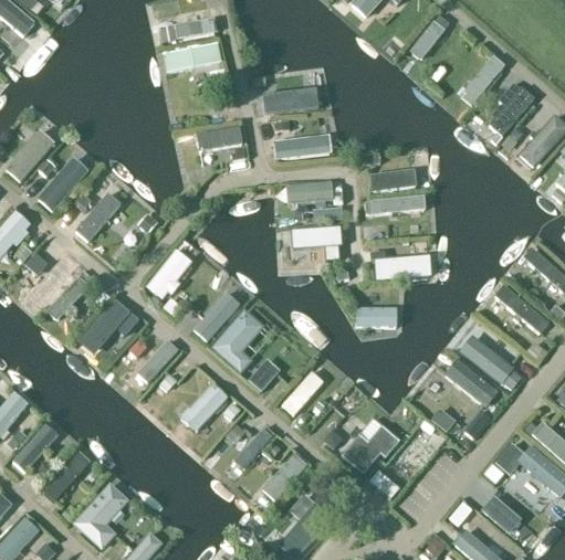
[(35,21),(10,0),(0,0),(0,14),(23,35),(35,21)]
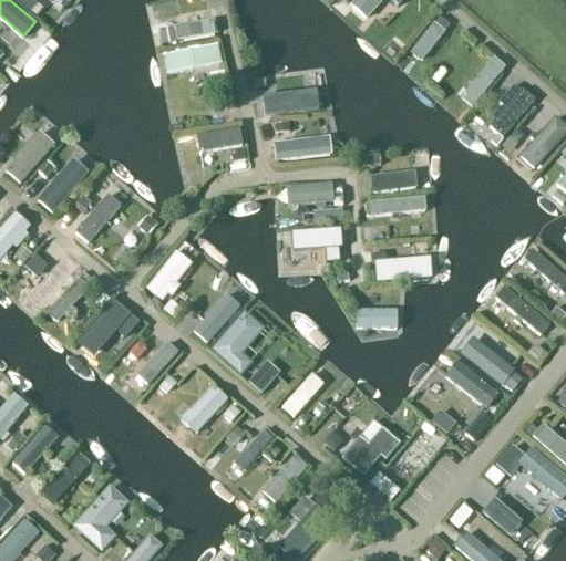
[(352,0),(350,2),(367,17),(381,0),(352,0)]
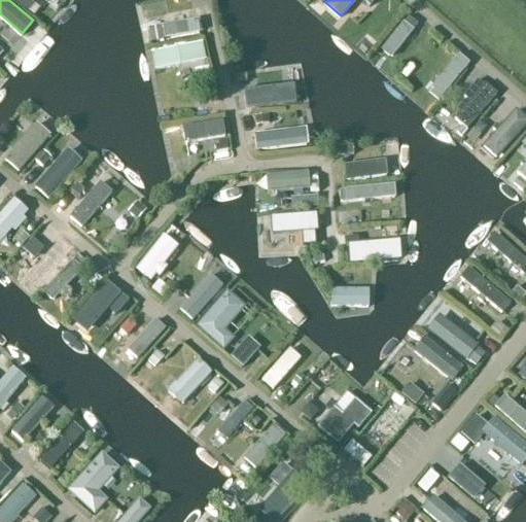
[(419,20),(409,11),(382,47),(392,56),(419,20)]
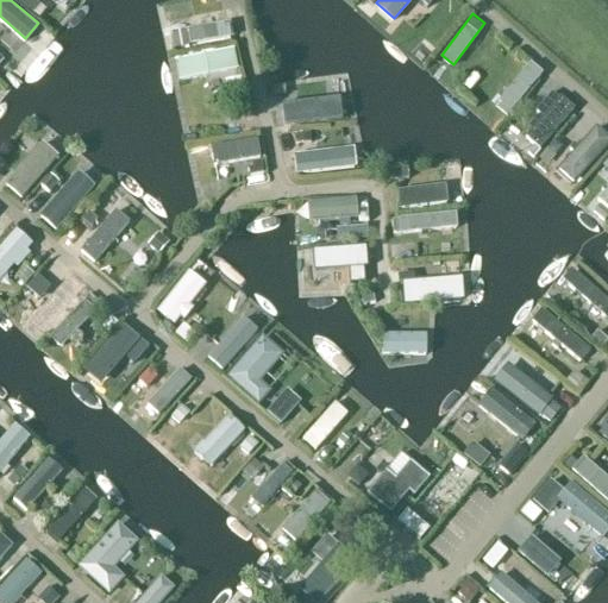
[(187,23),(169,26),(173,45),(190,42),(189,41),(233,32),(231,17),(187,25),(187,23)]
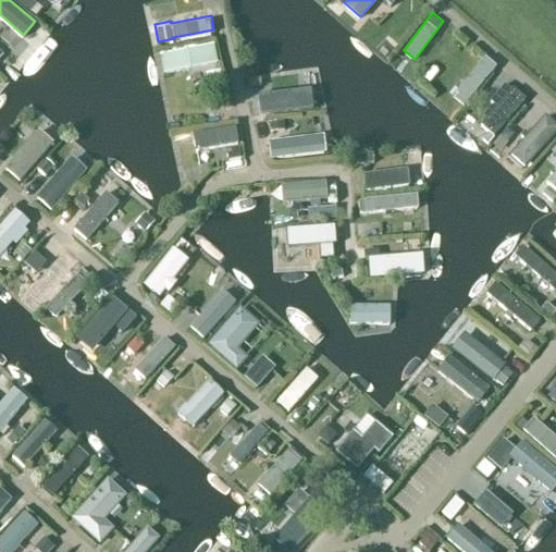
[(214,39),(160,50),(163,70),(219,59),(214,39)]
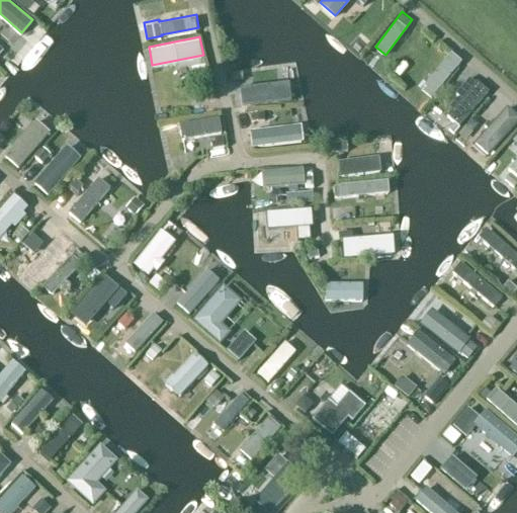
[(462,60),(452,51),(428,80),(424,77),(418,83),(422,87),(421,88),(432,96),(462,60)]
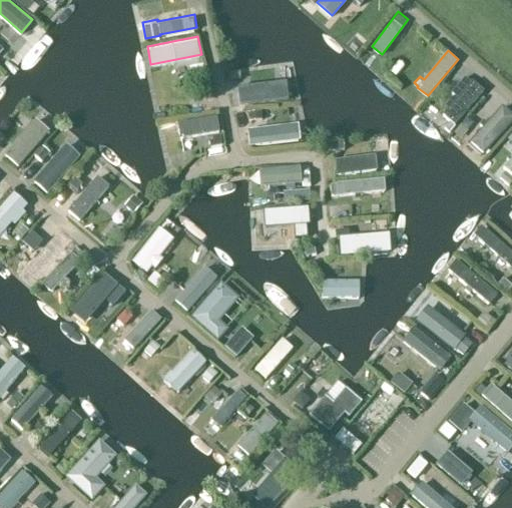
[(206,73),(204,63),(190,66),(193,76),(206,73)]
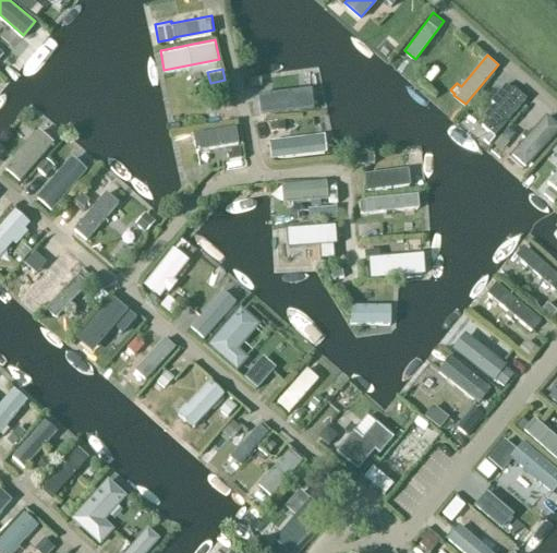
[(512,87),(507,82),(492,99),(498,105),(482,123),(488,129),(483,135),(489,141),(528,97),(515,85),(512,87)]
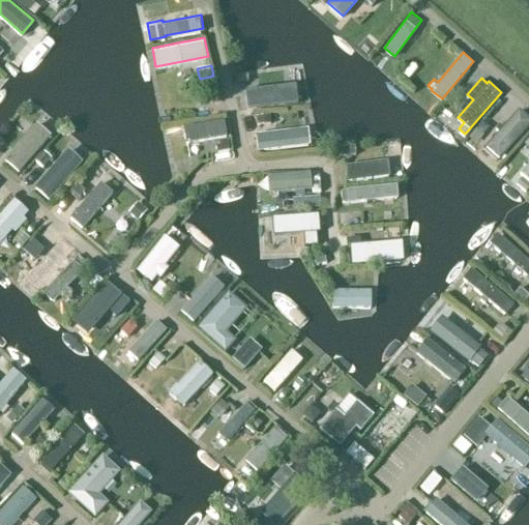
[(216,89),(214,80),(203,83),(206,96),(214,94),(213,90),(216,89)]
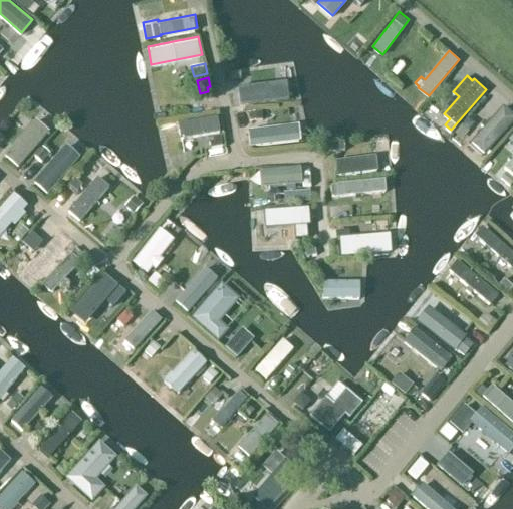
[(279,84),(239,89),(240,103),(280,99),(279,84)]
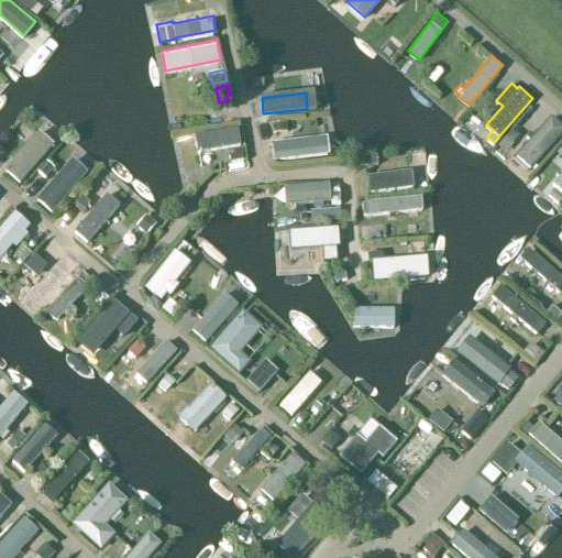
[(561,123),(552,116),(536,134),(531,131),(527,137),(530,140),(516,155),(531,168),(561,134),(561,123)]
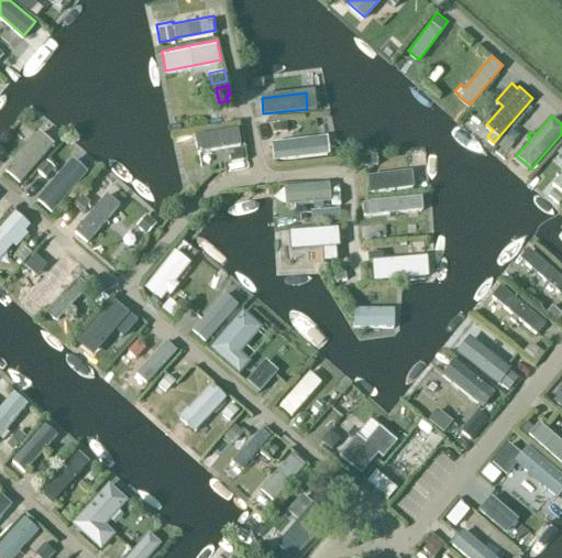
[(285,133),(283,120),(273,121),(275,134),(285,133)]
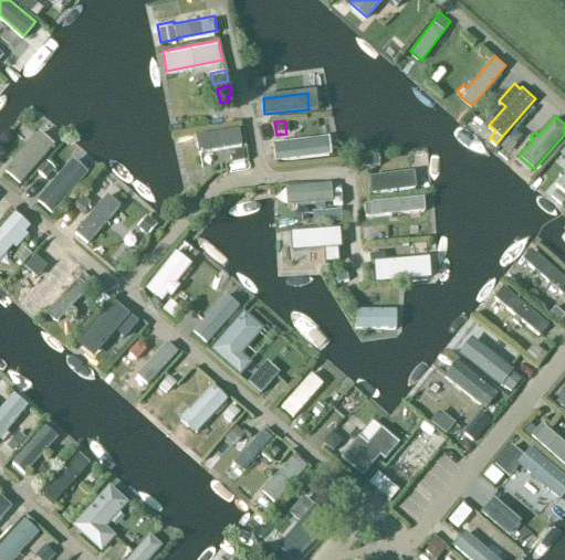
[(240,125),(196,133),(199,150),(243,143),(240,125)]
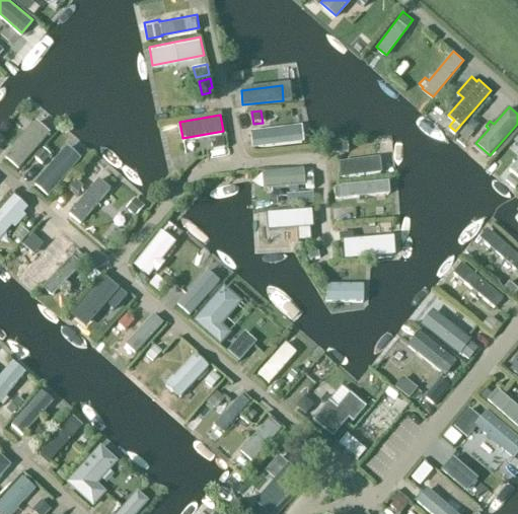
[(51,130),(37,118),(5,154),(19,166),(51,130)]
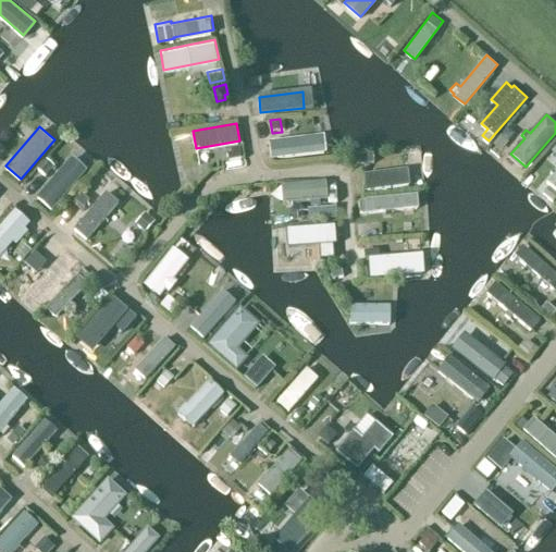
[(503,147),(516,133),(509,127),(497,140),(503,147)]
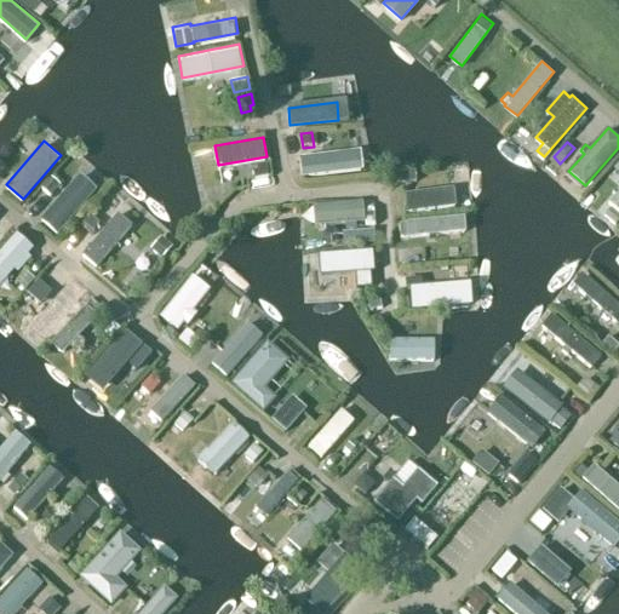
[(355,150),(297,156),(298,173),(357,166),(355,150)]
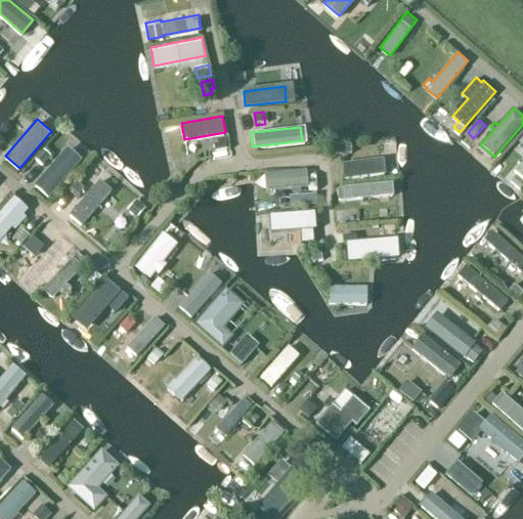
[(227,146),(225,136),(217,137),(218,141),(214,142),(215,148),(227,146)]
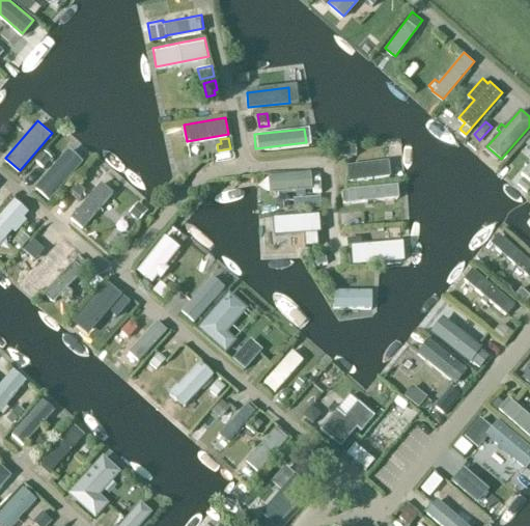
[(357,155),(356,144),(339,145),(340,156),(357,155)]
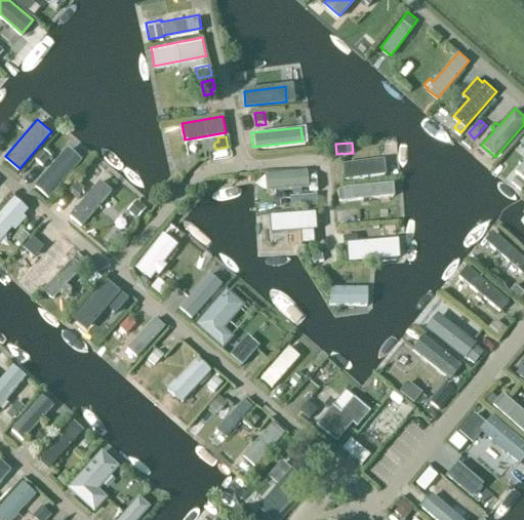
[(83,158),(68,145),(34,183),(49,196),(83,158)]
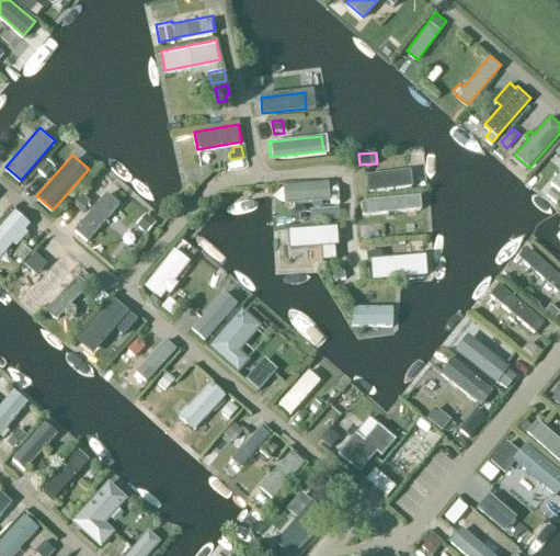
[(46,177),(56,166),(47,158),(37,169),(46,177)]
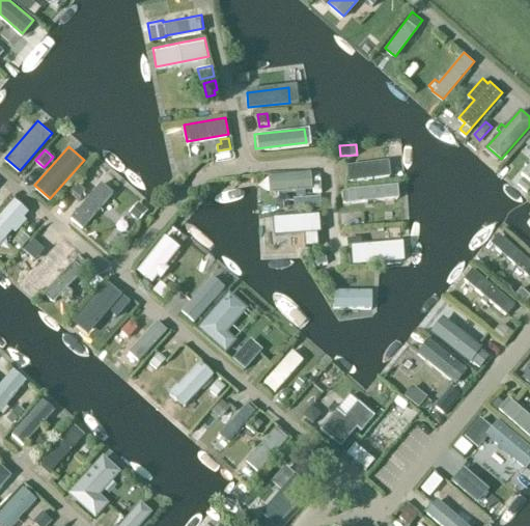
[(389,157),(346,162),(349,178),(391,173),(389,157)]
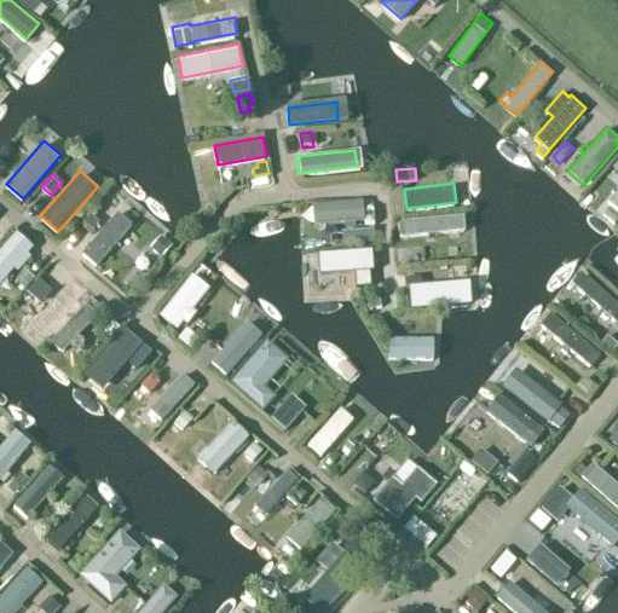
[(363,197),(312,202),(315,223),(364,218),(363,197)]
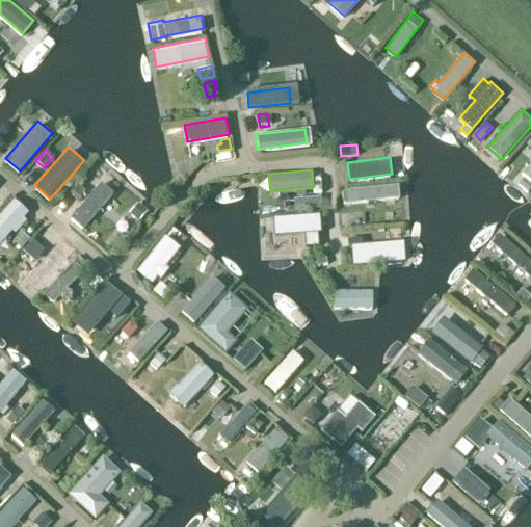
[(114,190),(102,179),(71,215),(83,227),(114,190)]
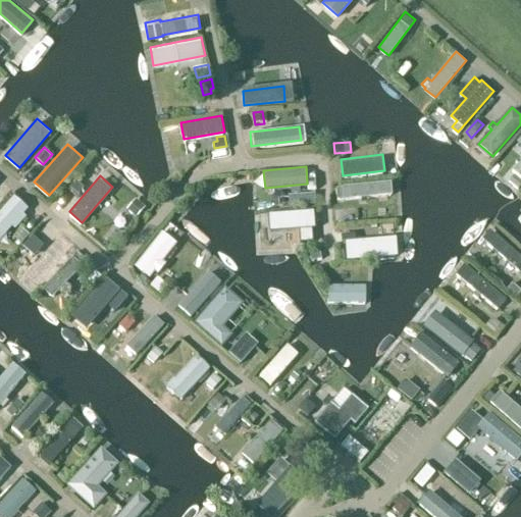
[(392,178),(335,184),(336,195),(344,194),(344,196),(393,192),(392,178)]
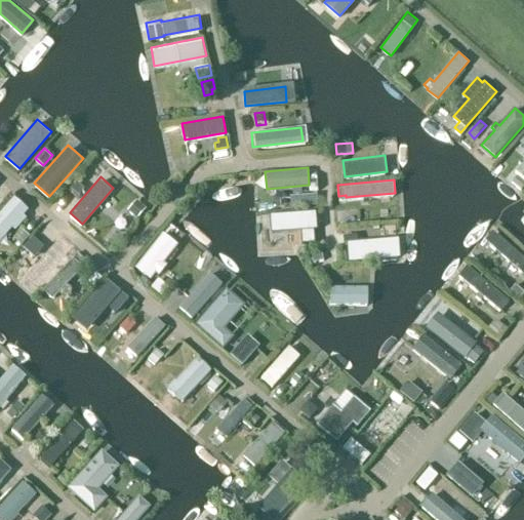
[(29,207),(14,195),(0,210),(0,239),(12,226),(15,228),(27,214),(24,212),(29,207)]
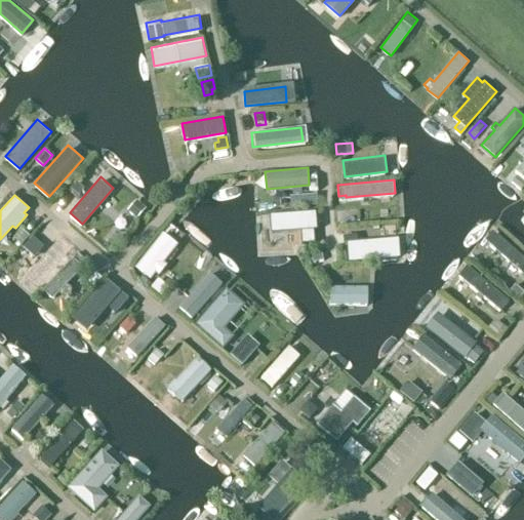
[(317,202),(317,195),(305,196),(306,204),(317,202)]
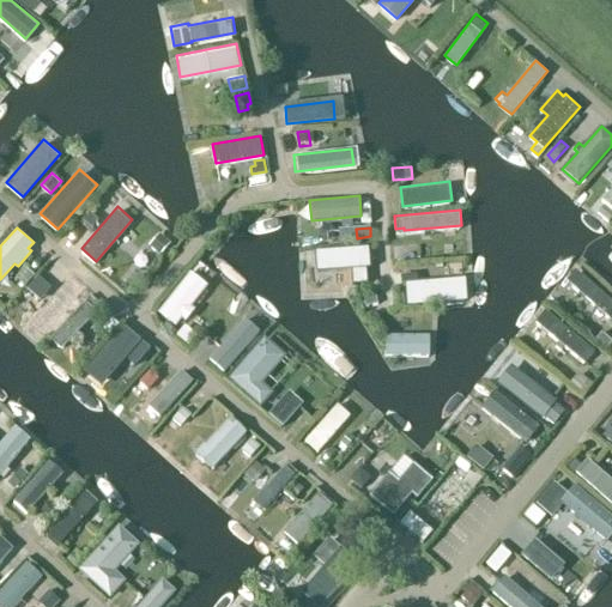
[(161,255),(171,242),(161,232),(149,246),(161,255)]
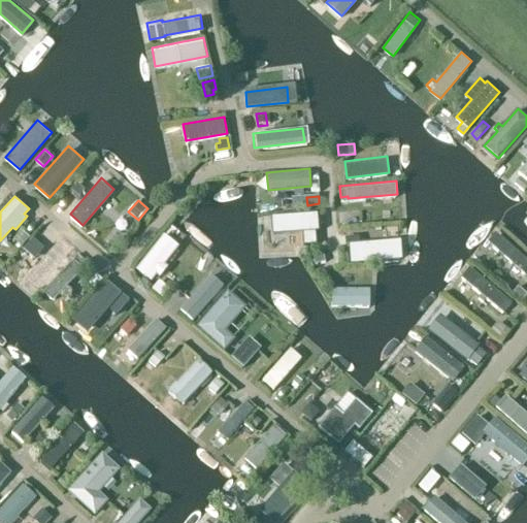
[(307,210),(269,215),(270,228),(308,224),(307,210)]
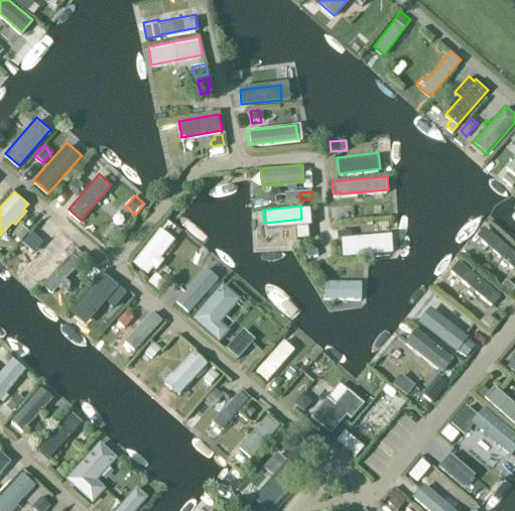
[(30,230),(22,224),(14,234),(22,240),(30,230)]
